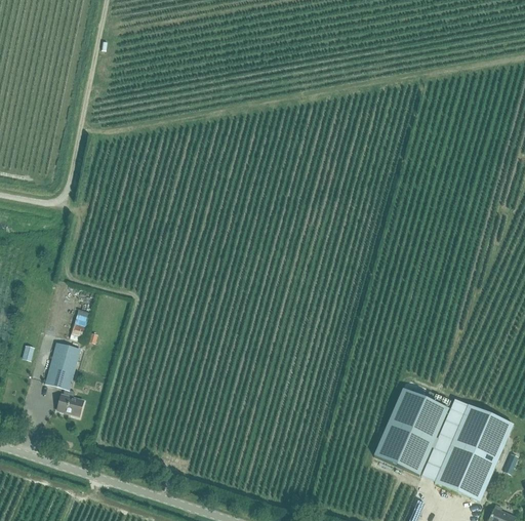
[(93,335),(95,326),(89,325),(87,334),(93,335)]
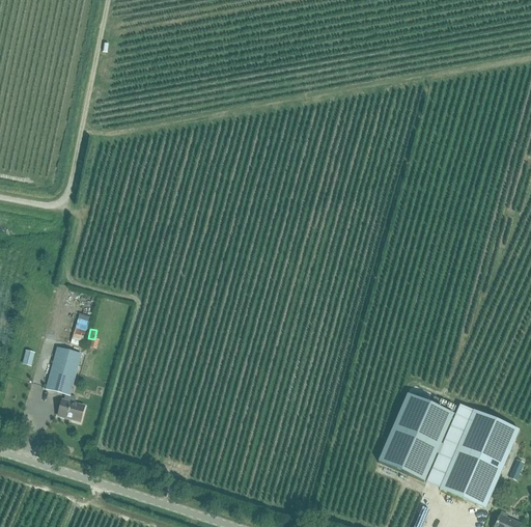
[(30,357),(33,344),(23,341),(20,355),(30,357)]
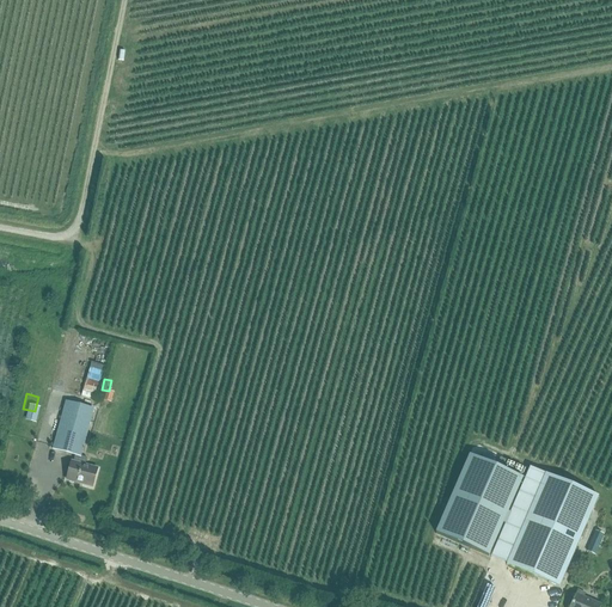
[(91,417),(74,412),(63,410),(54,445),(77,451),(74,458),(73,457),(68,476),(93,483),(98,464),(86,460),(89,453),(83,452),(91,417)]
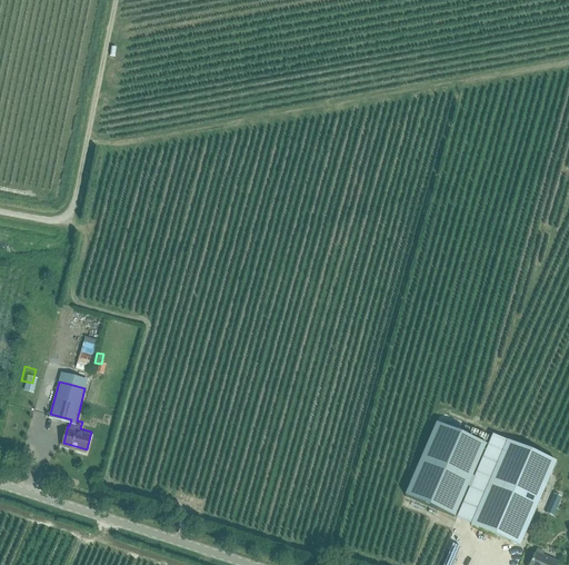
[(450,418),(447,424),(458,428),(460,423),(450,418)]
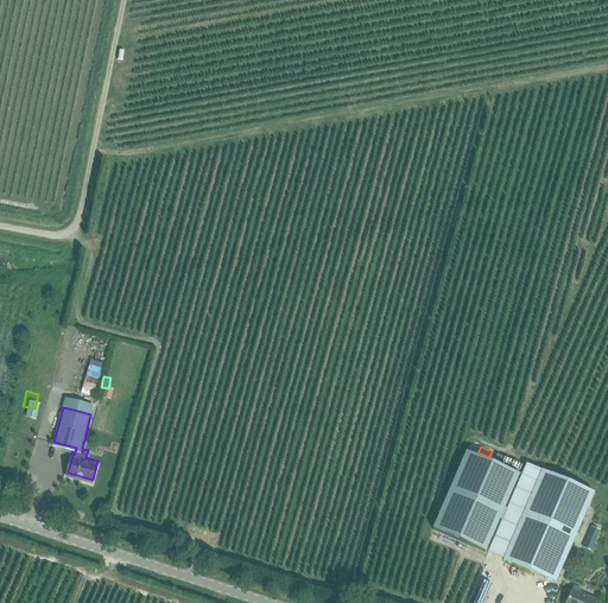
[(467,448),(432,526),(486,548),(519,471),(467,448)]
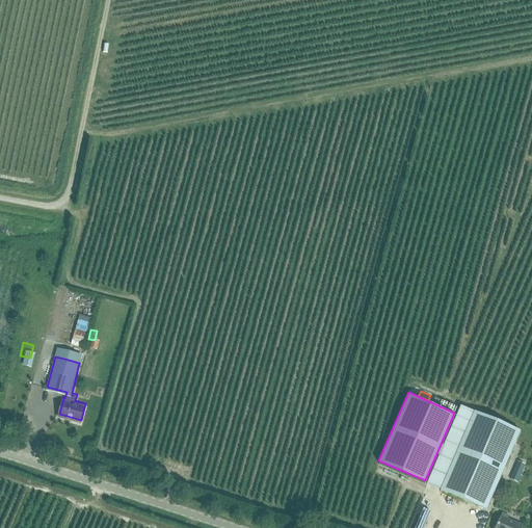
[(486,507),(511,449),(520,428),(474,408),(441,487),(486,507)]
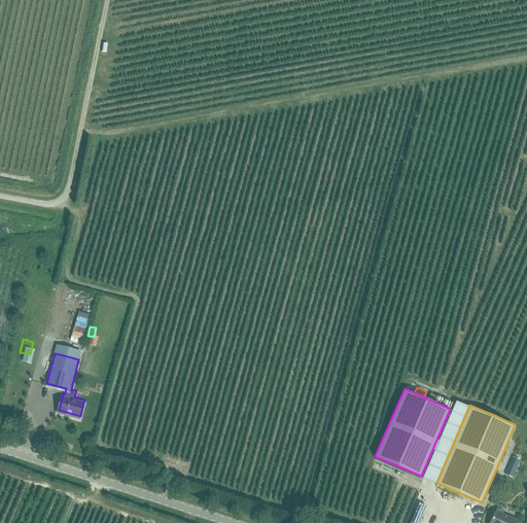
[(505,471),(513,474),(516,465),(508,462),(505,471)]
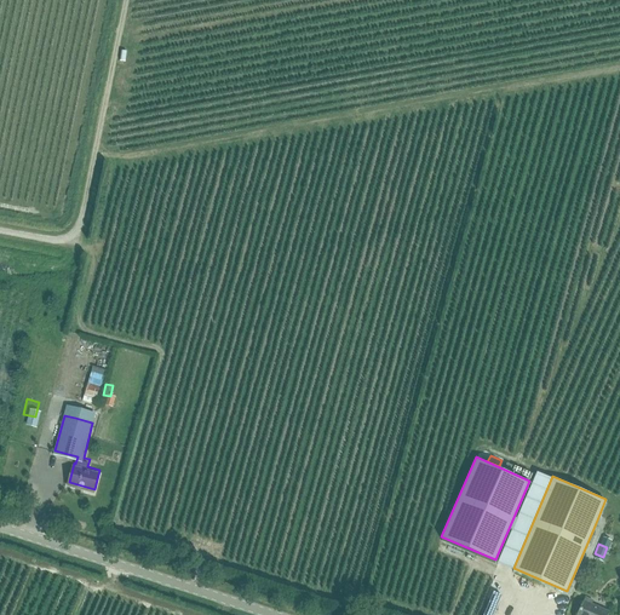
[(585,593),(575,614),(606,614),(609,609),(591,601),(593,597),(585,593)]
